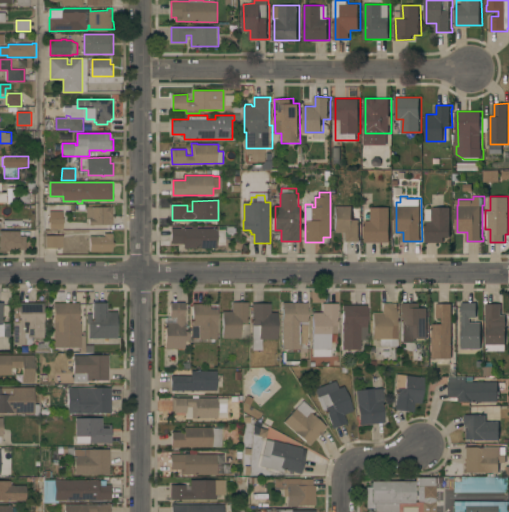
[(113,206),(113,225),(90,225),(90,218),(88,218),(88,206),(113,206)]
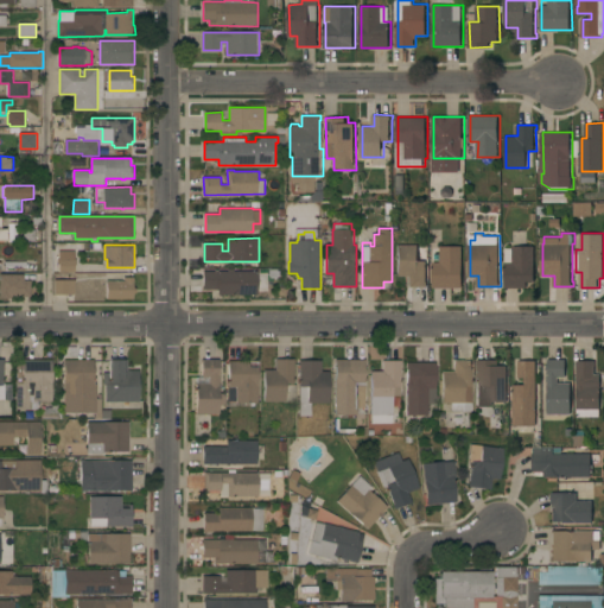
[(419,245),(420,260),(428,260),(428,282),(428,286),(411,286),(411,276),(399,276),(398,245),(419,245)]
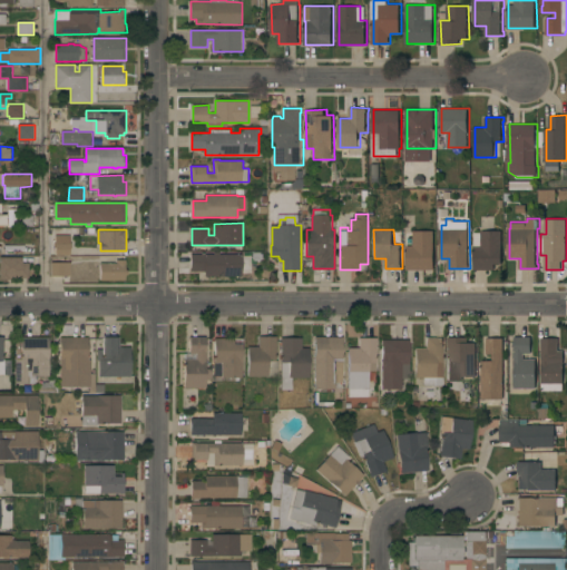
[(436,264),(428,264),(428,269),(408,269),(408,233),(416,233),(416,231),(436,231),(436,264)]
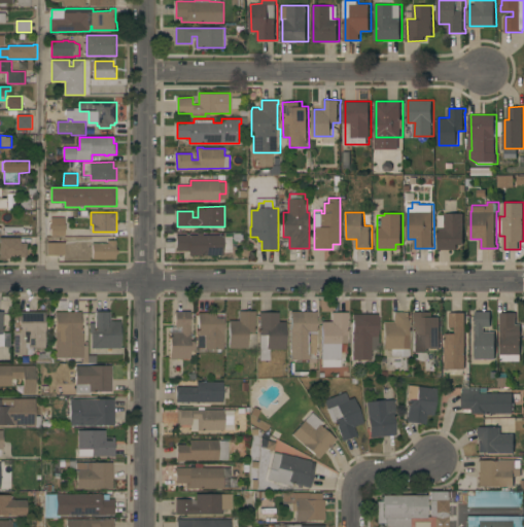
[(465,244),(458,244),(458,249),(440,249),(440,226),(446,226),(446,213),(465,213),(465,244)]
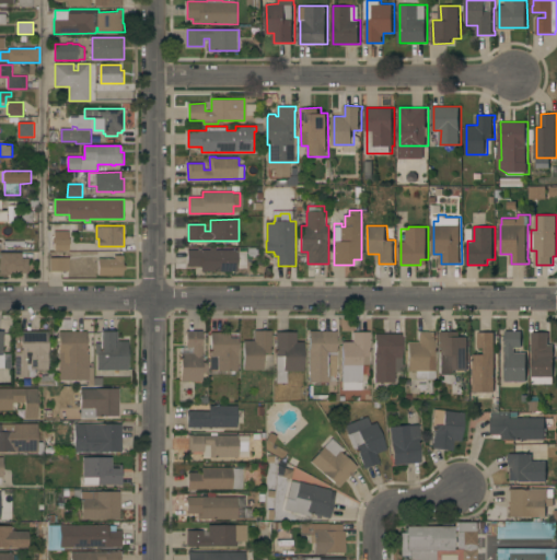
[(74,230),(74,241),(70,241),(70,251),(56,251),(56,235),(57,232),(56,232),(56,229),(74,230)]
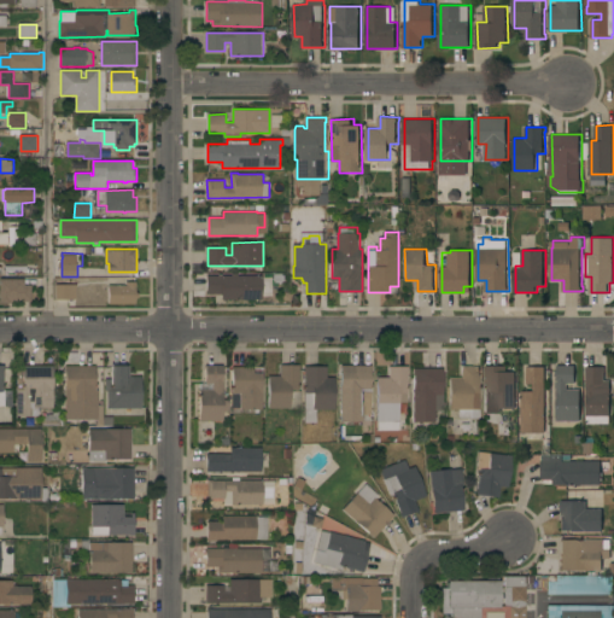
[(263,275),(263,299),(222,299),(222,293),(208,293),(208,275),(263,275)]
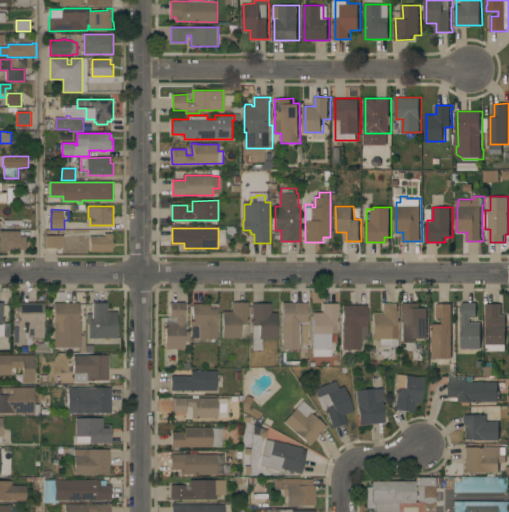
[(21,231),(21,236),(27,236),(27,250),(10,250),(10,251),(1,251),(1,231),(21,231)]
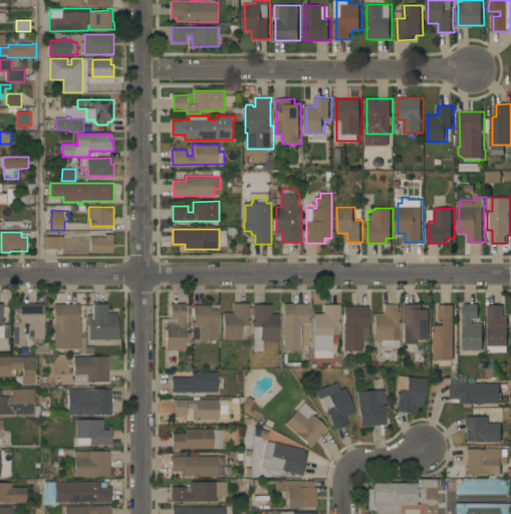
[(105,237),(105,235),(114,234),(114,238),(113,238),(113,243),(116,243),(116,248),(113,248),(113,252),(91,252),(90,238),(105,237)]
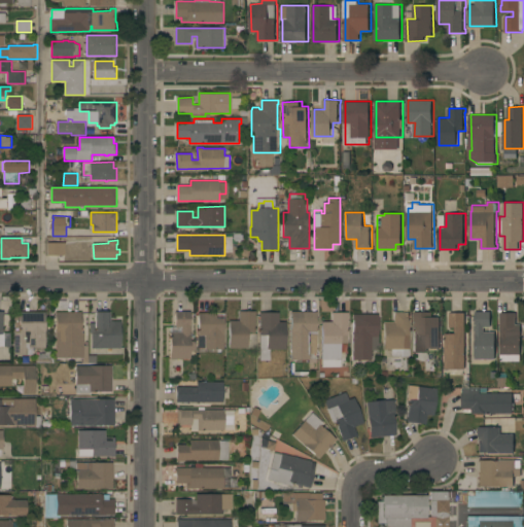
[(66,242),(66,255),(48,255),(48,242),(66,242)]
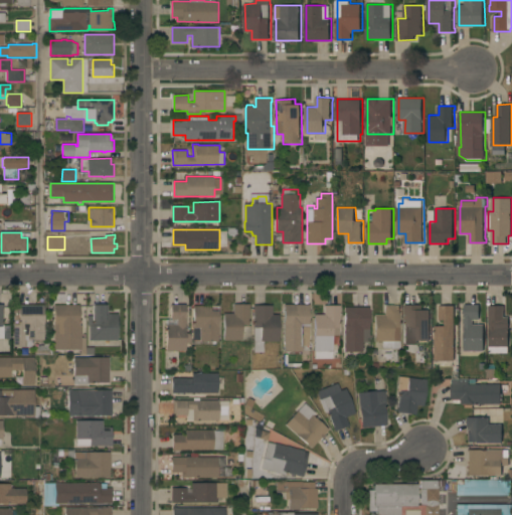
[(109,314),(119,313),(119,340),(91,340),(91,325),(89,325),(89,316),(94,316),(94,304),(109,304),(109,314)]
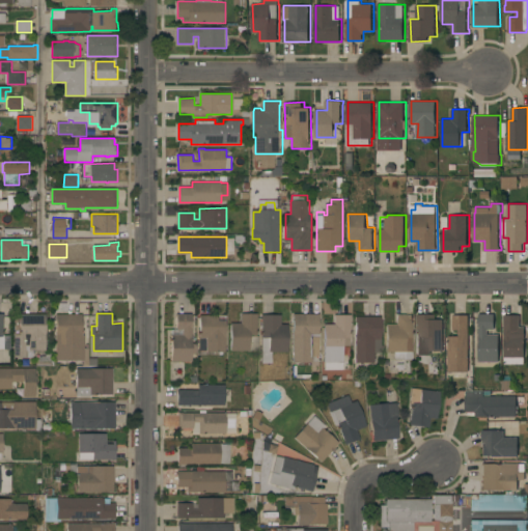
[(193,313),(192,343),(198,343),(198,354),(193,354),(192,362),(171,361),(172,334),(184,335),(184,329),(177,329),(177,313),(193,313)]
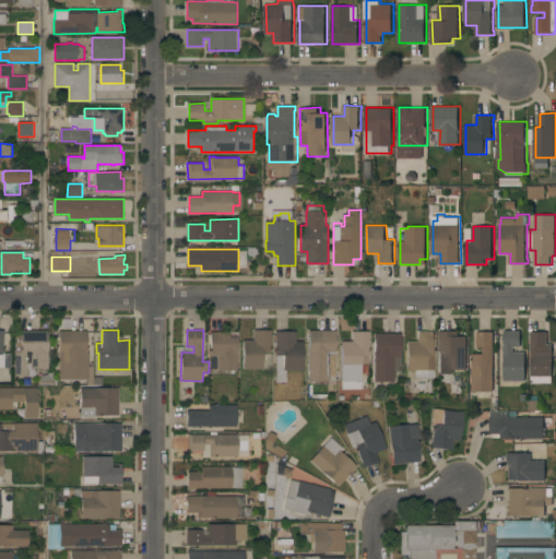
[(255,340),(255,330),(272,330),(272,334),(271,334),(271,354),(273,354),(273,368),(263,368),(263,369),(244,369),(244,340),(255,340)]
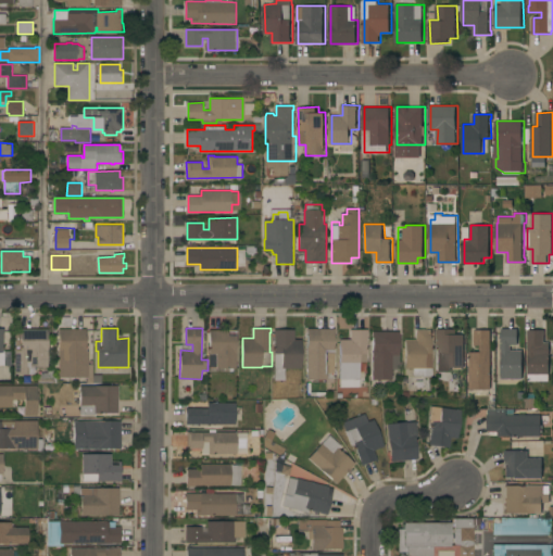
[(335,328),(335,373),(328,373),(328,379),(308,379),(309,328),(335,328)]
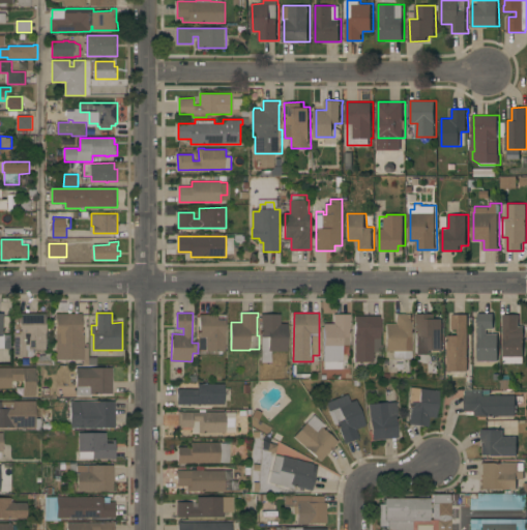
[(444,349),(425,349),(425,350),(418,350),(418,344),(417,344),(417,313),(436,313),(436,318),(444,318),(444,349)]
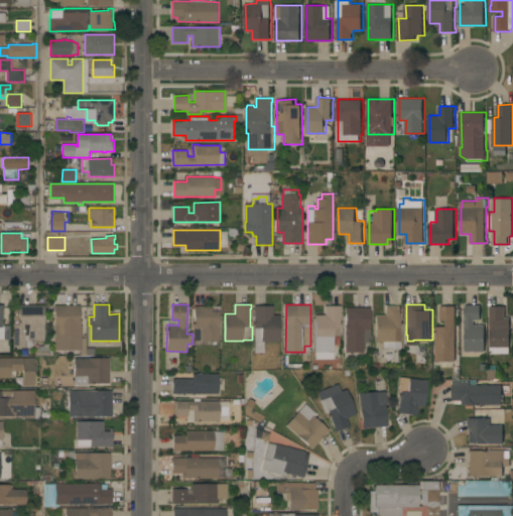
[(467,304),(482,304),(482,319),(475,319),(475,325),(487,325),(487,351),(467,351),(467,304)]
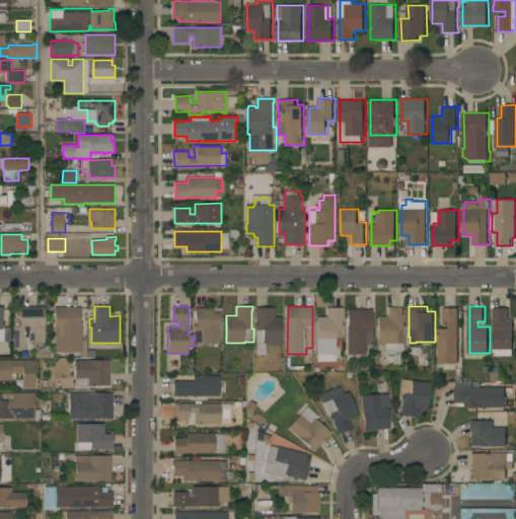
[(46,307),(46,343),(32,343),(32,350),(31,350),(31,355),(25,355),(25,350),(15,350),(15,328),(14,328),(14,308),(20,308),(20,307),(46,307)]
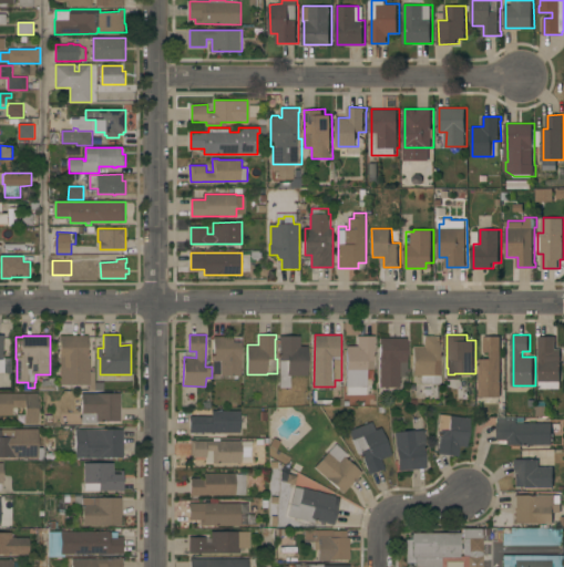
[(89,336),(89,358),(91,358),(91,371),(94,371),(95,390),(90,390),(90,384),(61,384),(61,336),(89,336)]
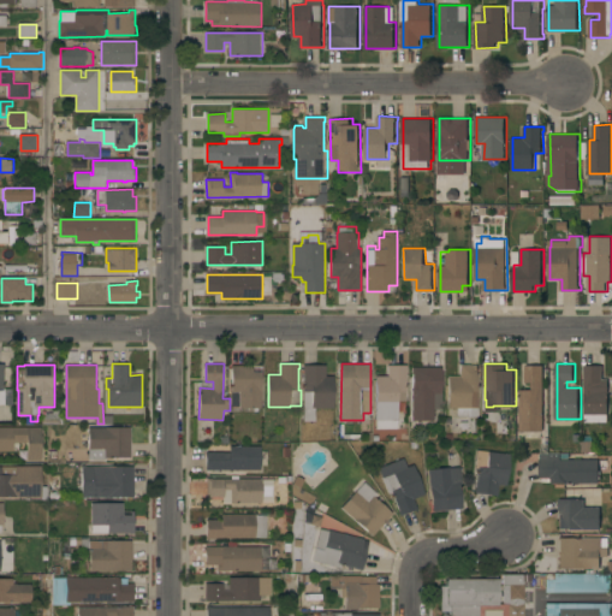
[(334,408),(316,408),(316,421),(304,421),(304,391),(304,369),(303,369),(303,365),(327,365),(327,375),(334,375),(334,408)]
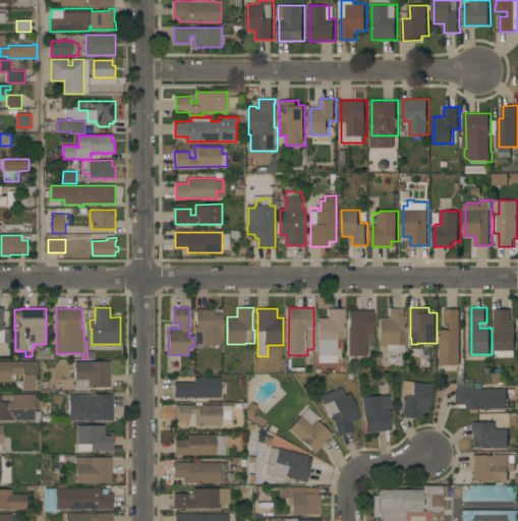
[(345,339),(338,339),(338,354),(337,354),(337,362),(320,362),(320,354),(319,354),(319,317),(329,317),(329,308),(345,308),(345,313),(345,339)]
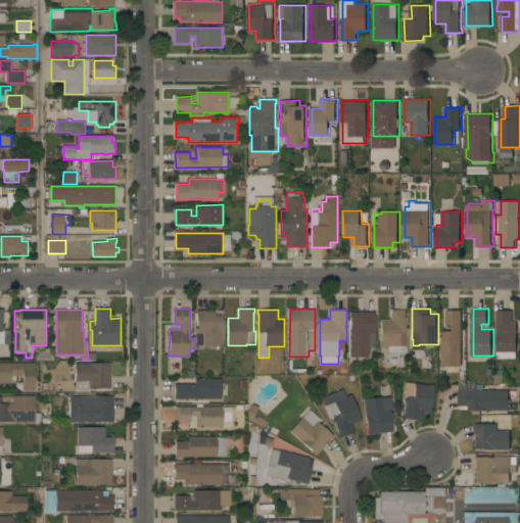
[(407,353),(389,353),(389,346),(381,346),(381,319),(391,319),(391,310),(408,310),(408,315),(407,353)]
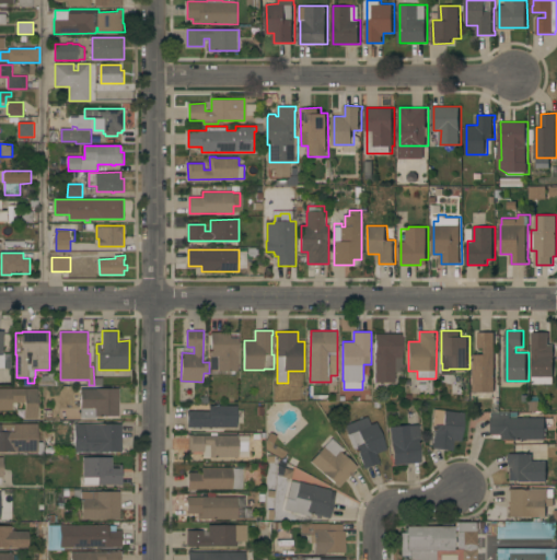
[(496,392),(474,392),(474,353),(485,353),(485,347),(479,347),(479,331),(497,331),(496,392)]
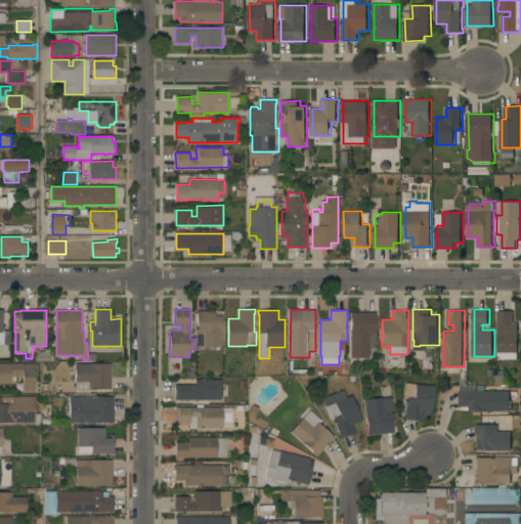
[(514,310),(514,322),(519,322),(519,319),(520,319),(520,325),(519,325),(519,352),(519,358),(500,358),(500,352),(500,310),(514,310)]
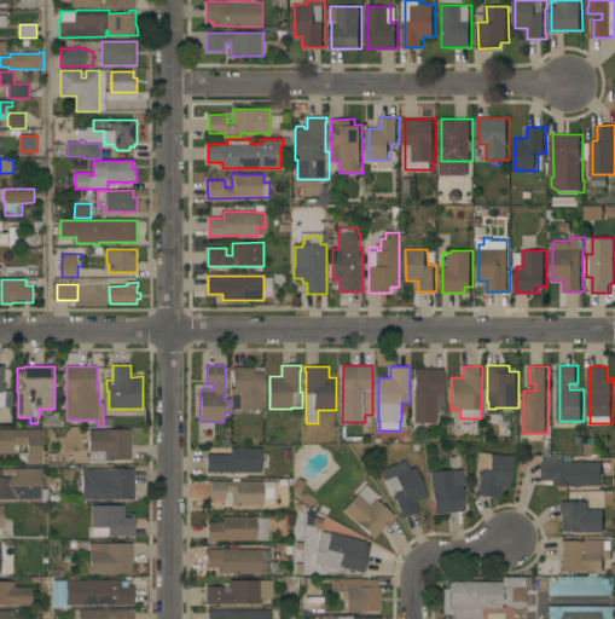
[(254,368),(254,374),(264,374),(264,410),(242,410),(242,394),(233,394),(233,368),(254,368)]
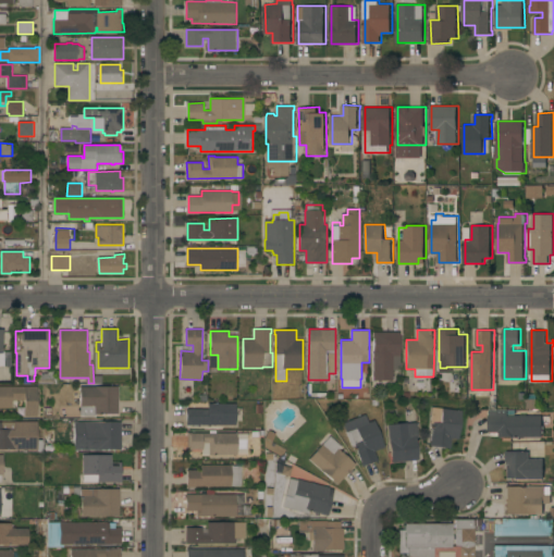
[(401,332),(402,370),(394,370),(394,371),(395,371),(395,373),(394,373),(394,380),(374,380),(373,332),(401,332)]
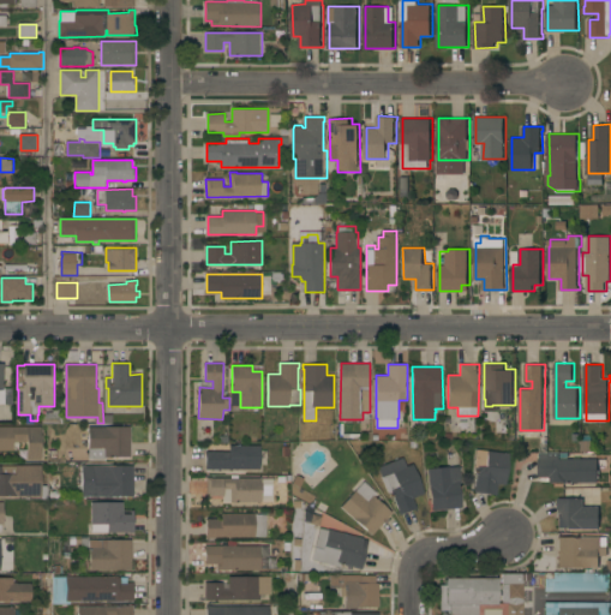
[(53,412),(53,408),(60,408),(60,413),(64,413),(64,423),(43,423),(43,412),(53,412)]
